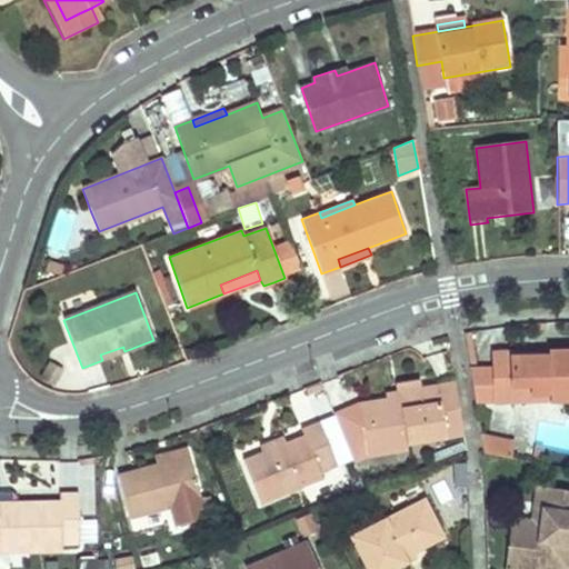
[(462,333),(467,366),(475,365),(469,332),(462,333)]
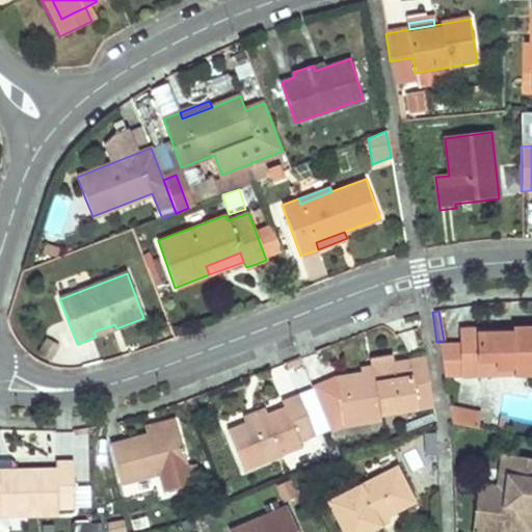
[(115,324),(94,331),(96,337),(116,328),(115,326),(115,324)]
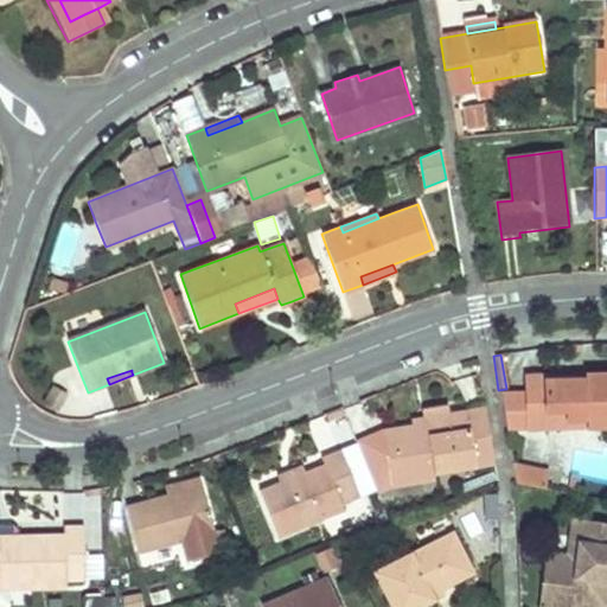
[(564,421),(585,421),(586,428),(606,427),(606,375),(524,376),(525,411),(564,411),(564,421)]
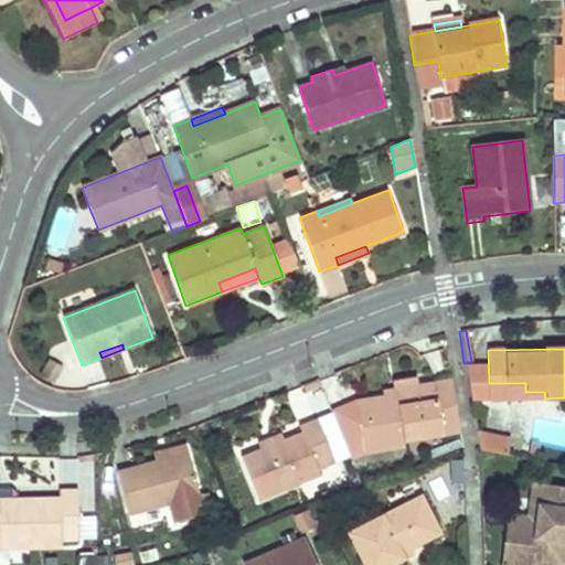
[(417,376),(393,380),(394,388),(406,387),(418,385),(417,376)]
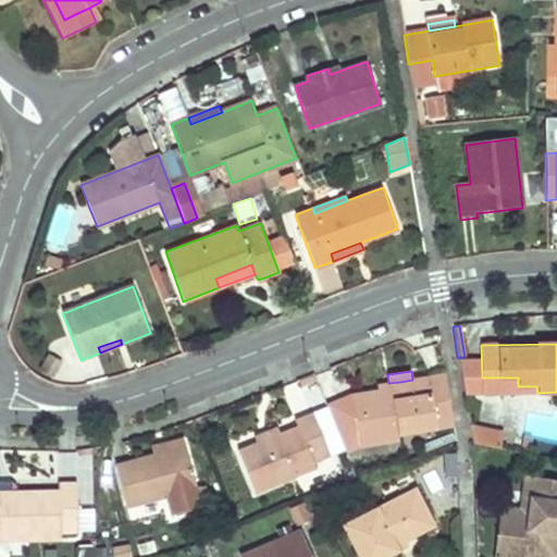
[(412,380),(400,382),(388,383),(387,384),(388,390),(379,392),(350,395),(359,445),(397,440),(396,434),(453,425),(444,374),(412,380)]
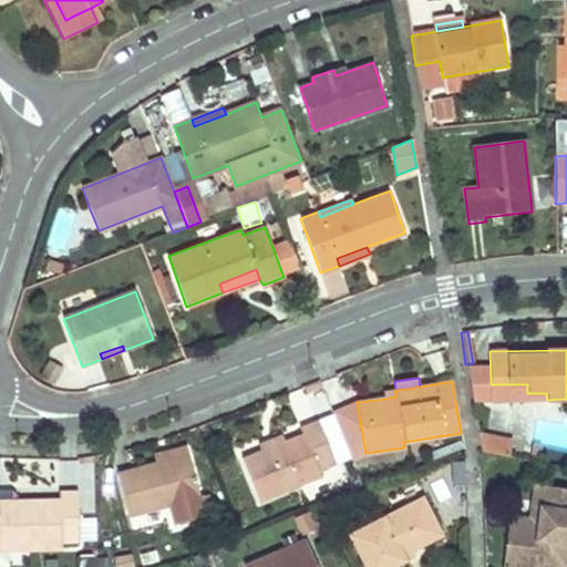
[(527,384),(491,384),(491,401),(508,401),(508,393),(527,393),(527,384)]
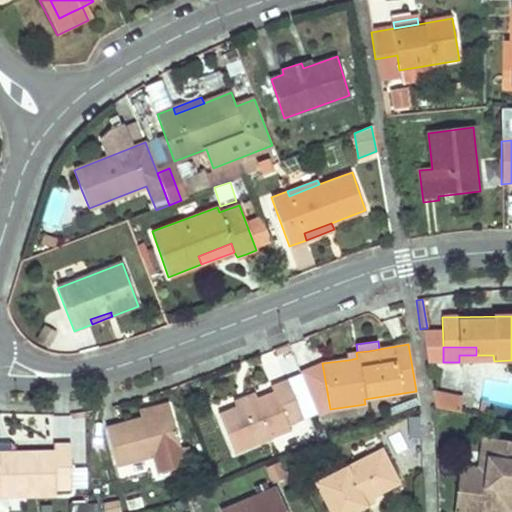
[(287,379),(279,382),(271,385),(274,391),(257,398),(236,406),(219,413),(235,453),(291,430),(289,425),(303,419),(287,379)]
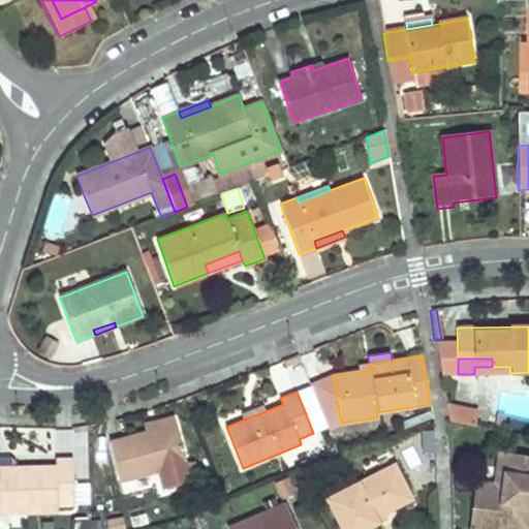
[(263,404),(242,413),(244,419),(266,411),(263,404)]
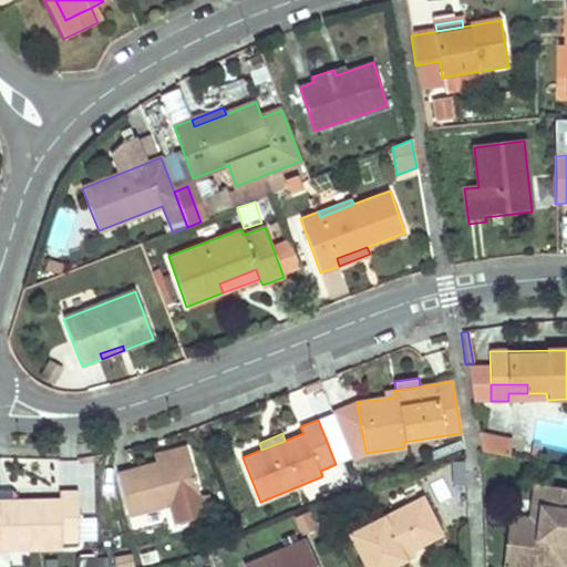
[(509,441),(477,434),(480,453),(507,459),(509,441)]
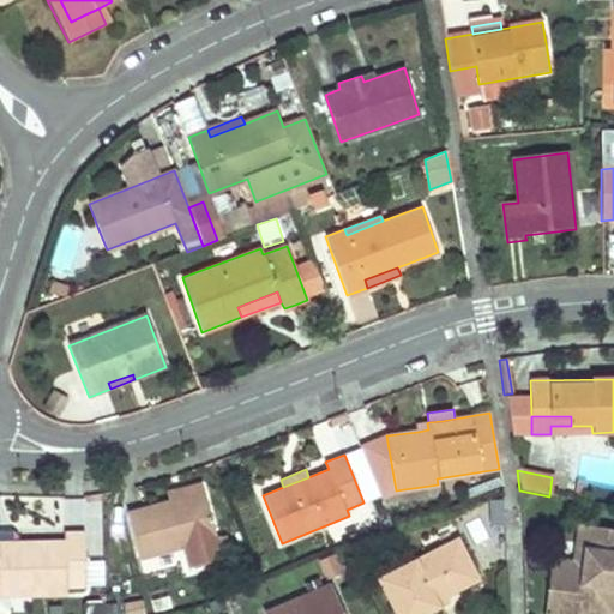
[(202,483),(175,489),(178,500),(204,493),(202,483)]
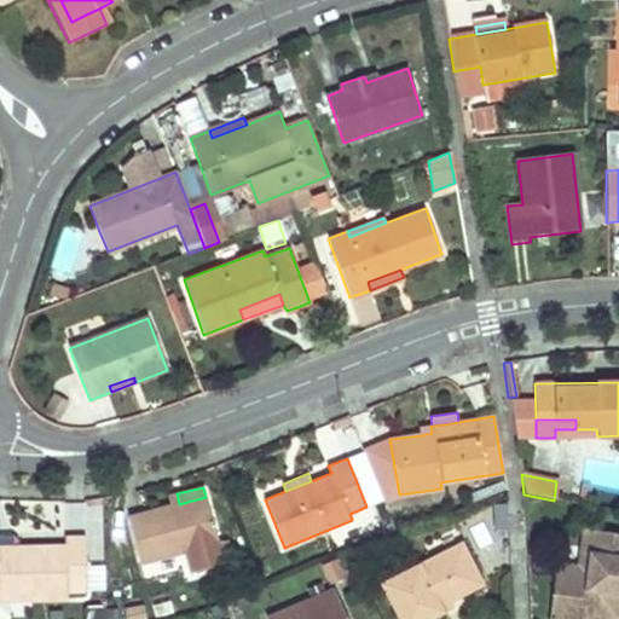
[(586,507),(588,497),(590,489),(582,487),(577,504),(586,507)]
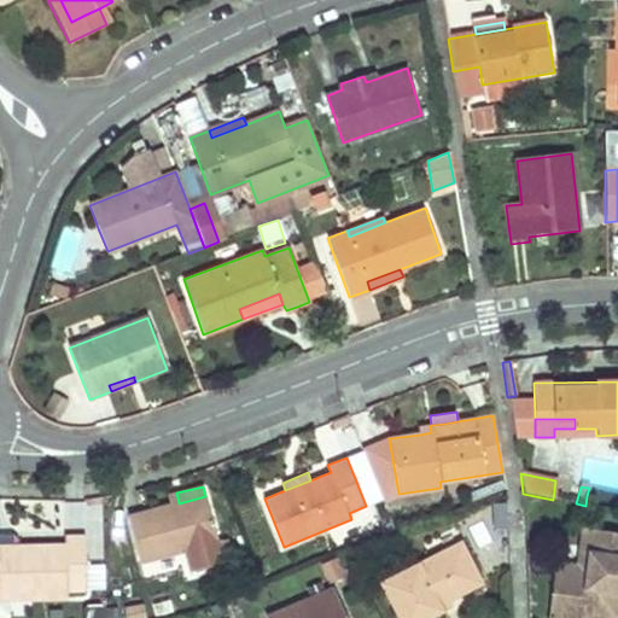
[(221,563),(210,519),(205,496),(179,503),(127,516),(138,560),(184,549),(188,571),(221,563)]
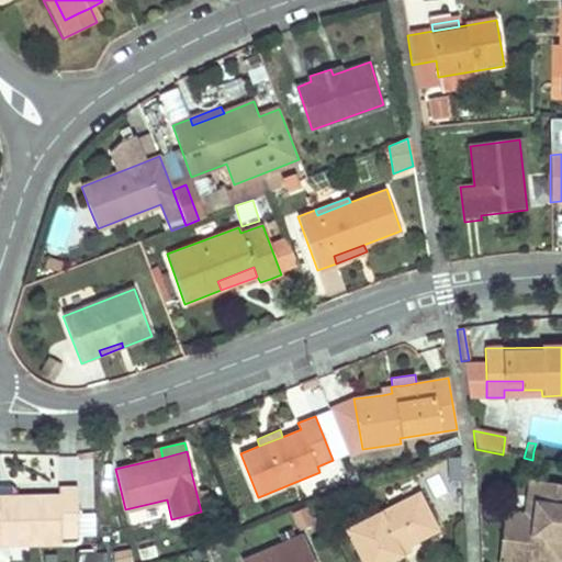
[(561,561),(561,485),(535,482),(531,504),(529,526),(501,523),(496,561),(561,561)]
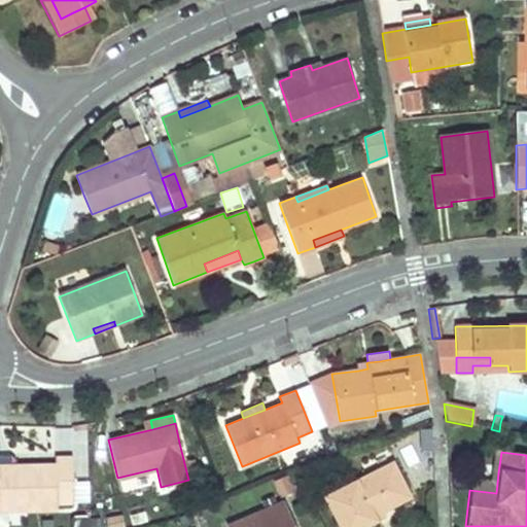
[(498,472),(501,452),(494,452),(490,484),(470,482),(469,490),(496,493),(498,472)]
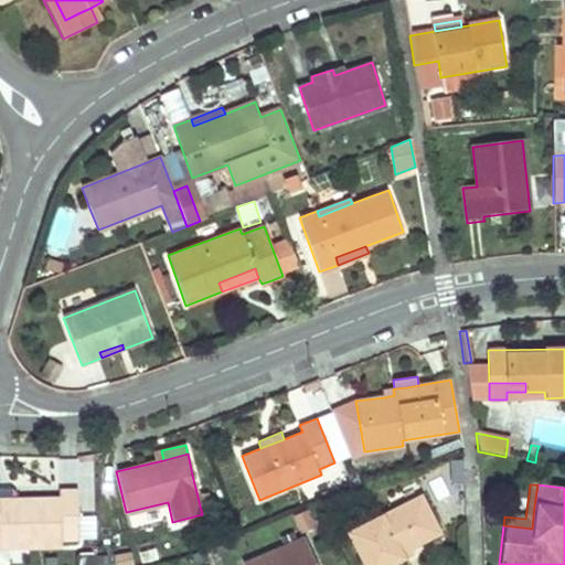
[(308,507),(310,505),(331,498),(329,491),(306,500),(308,507)]
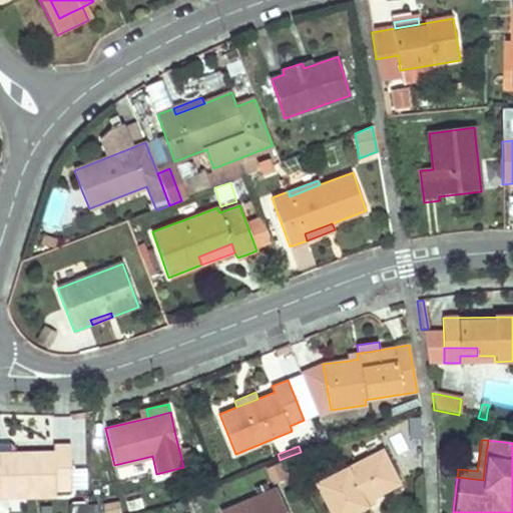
[(70,490),(70,468),(69,447),(52,447),(52,453),(14,453),(0,453),(0,496),(55,496),(55,490),(70,490)]
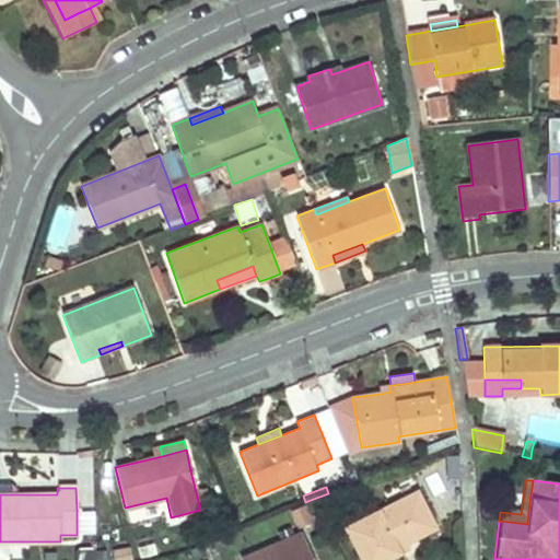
[(404,541),(420,533),(435,525),(417,490),(346,527),(362,559),(381,559),(399,550),(397,545),(404,541)]
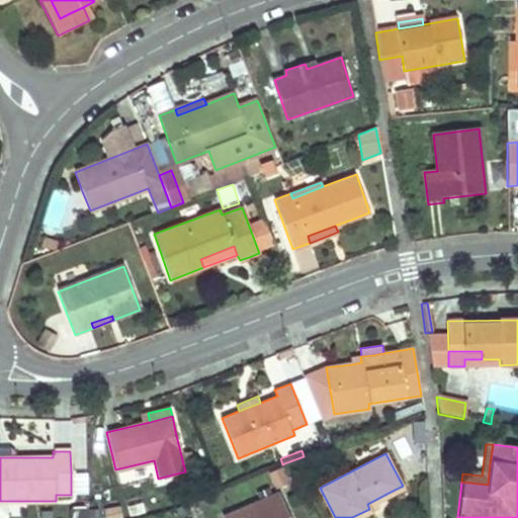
[(223,517),(288,517),(278,494),(223,516),(223,517)]
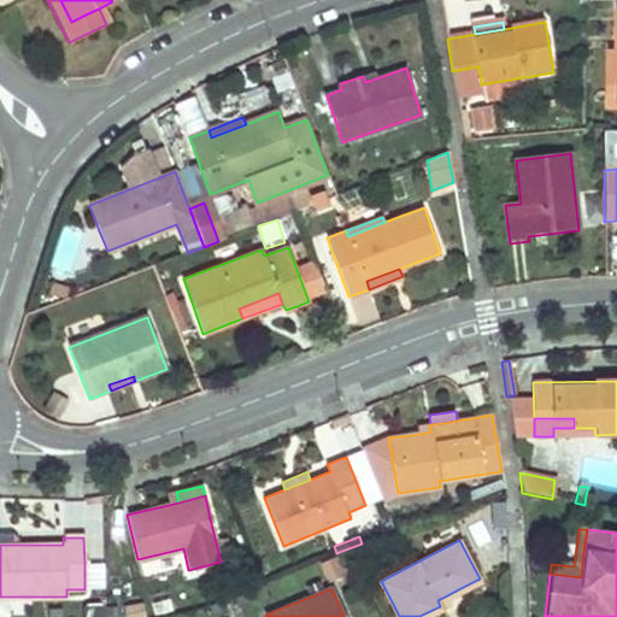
[(438,600),(440,606),(447,603),(445,597),(438,600)]
